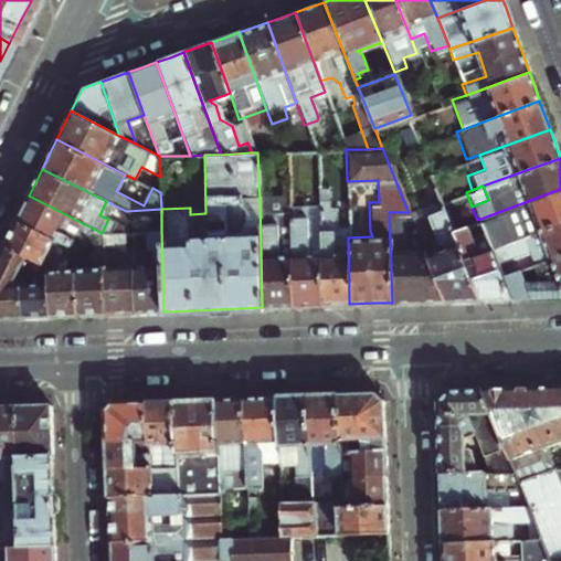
[(560,189),(480,219),(484,229),(490,246),(560,220),(560,189)]
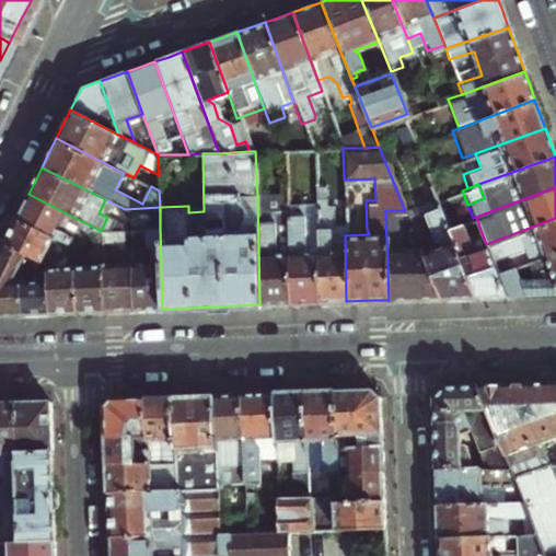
[(22,207),(15,219),(65,244),(73,248),(82,243),(72,239),(76,233),(88,239),(99,232),(101,232),(101,231),(29,194),(22,207)]
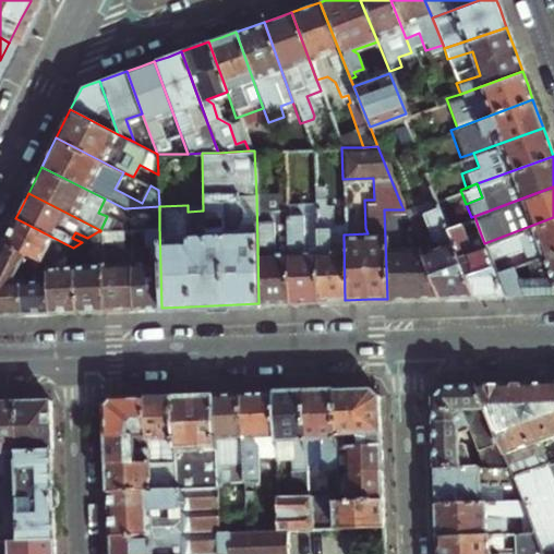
[(473,296),(445,227),(431,193),(401,205),(404,209),(440,297),(455,297),(473,296)]
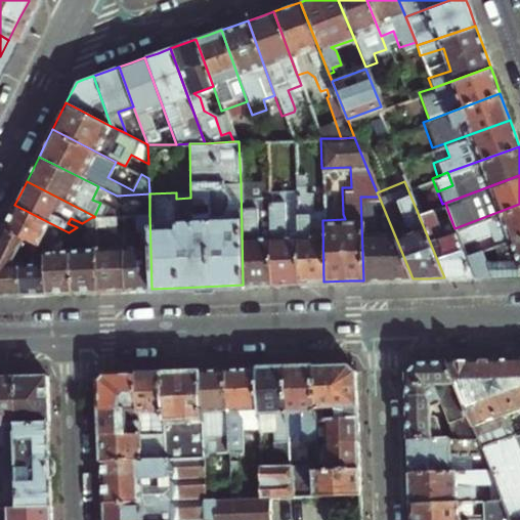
[(257,285),(270,285),(267,195),(267,182),(241,183),(243,285),(257,285)]
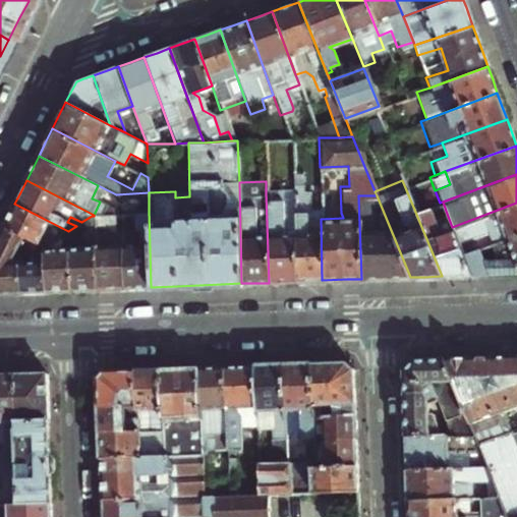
[(307,281),(322,280),(321,219),(321,207),(308,208),(307,190),(298,190),(298,182),(293,182),(293,192),(295,282),(307,281)]
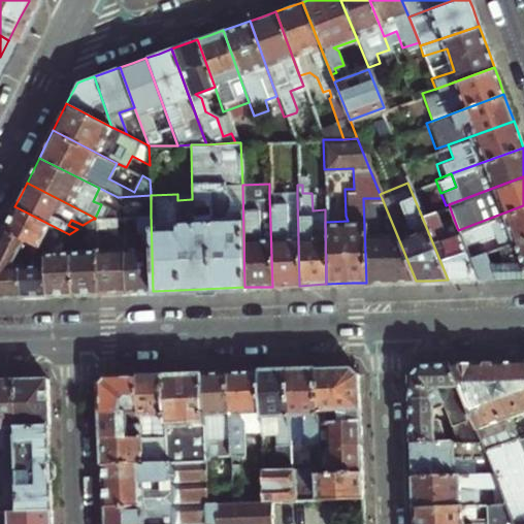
[(288,286),(299,286),(297,195),(269,196),(272,287),(288,286)]
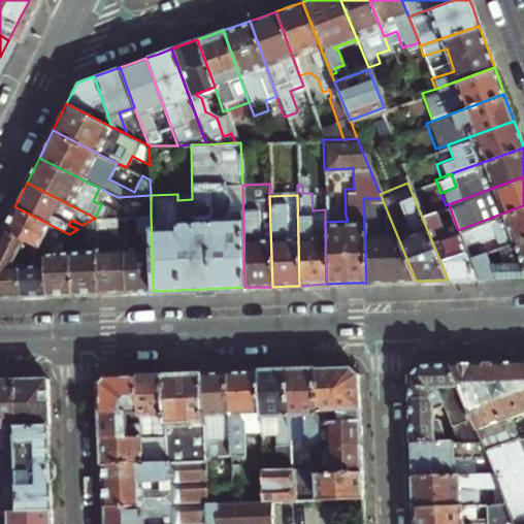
[(363,198),(366,283),(394,282),(416,281),(382,198),(363,198)]
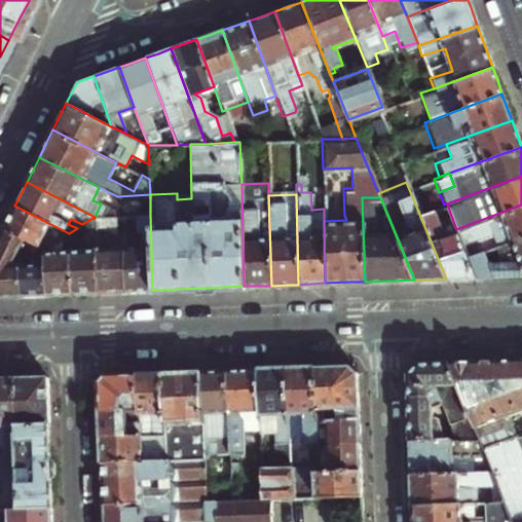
[(521,204),(456,229),(461,243),(490,232),(494,245),(521,233),(521,204)]
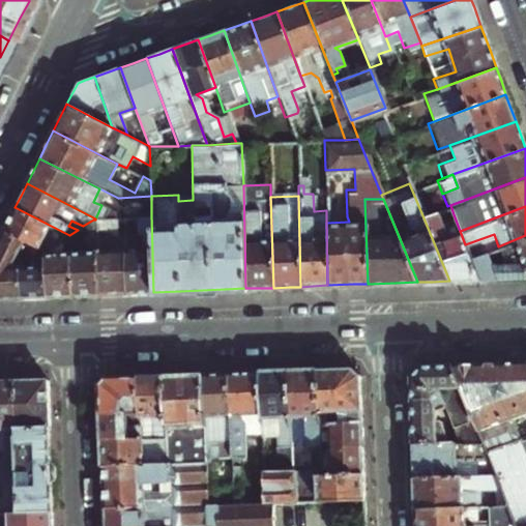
[(8,218),(3,231),(37,247),(46,234),(59,241),(61,231),(15,207),(8,218)]
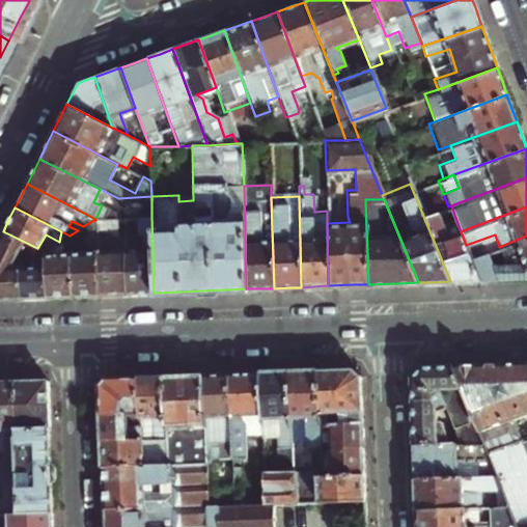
[(479,280),(470,257),(466,245),(461,231),(454,215),(440,221),(436,211),(423,216),(450,281),(464,281),(479,280)]
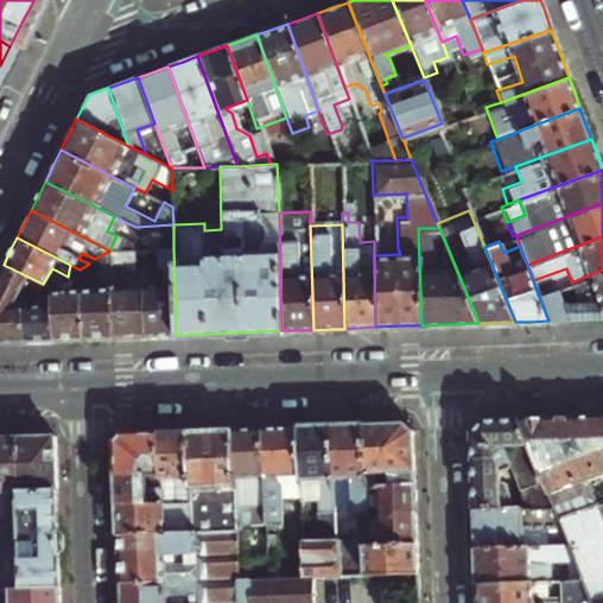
[(176,335),(173,247),(157,248),(157,267),(143,268),(144,336),(162,336),(176,335)]
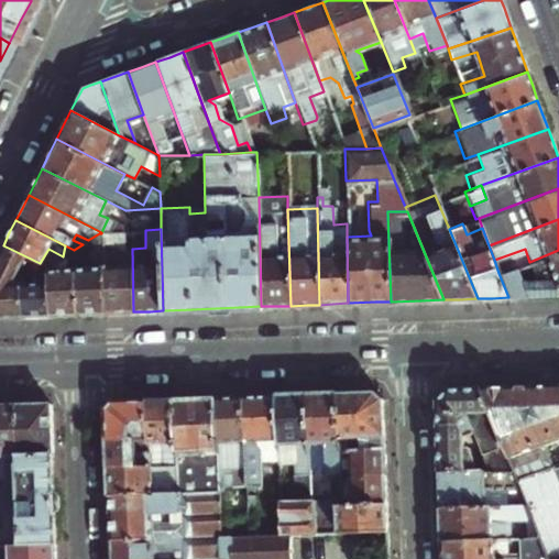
[(133,311),(132,249),(119,249),(119,231),(101,232),(101,233),(102,269),(103,313),(119,313),(133,311)]
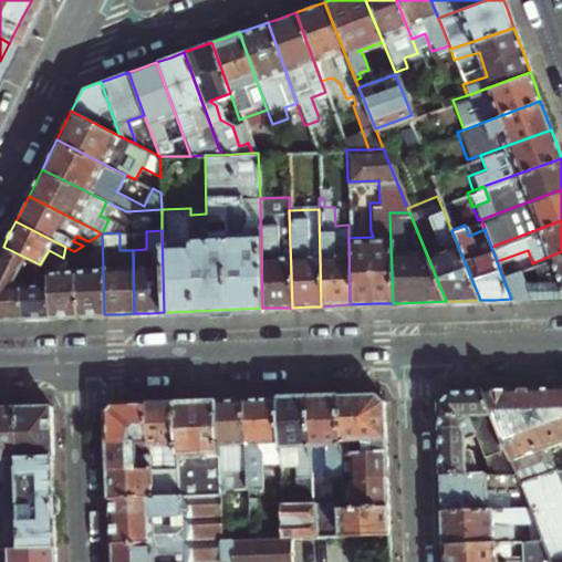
[(0,319),(16,319),(21,318),(20,283),(29,274),(48,273),(48,269),(40,264),(3,247),(0,252),(0,319)]
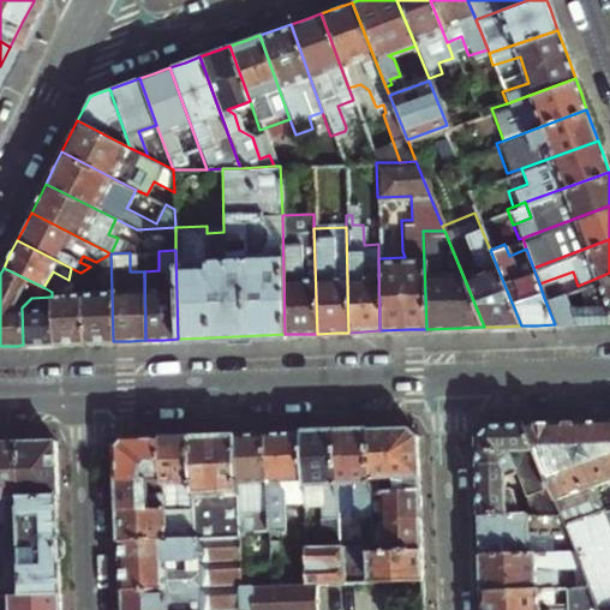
[(609,273),(578,286),(576,286),(582,303),(567,309),(561,292),(544,298),(555,324),(609,322),(609,273)]
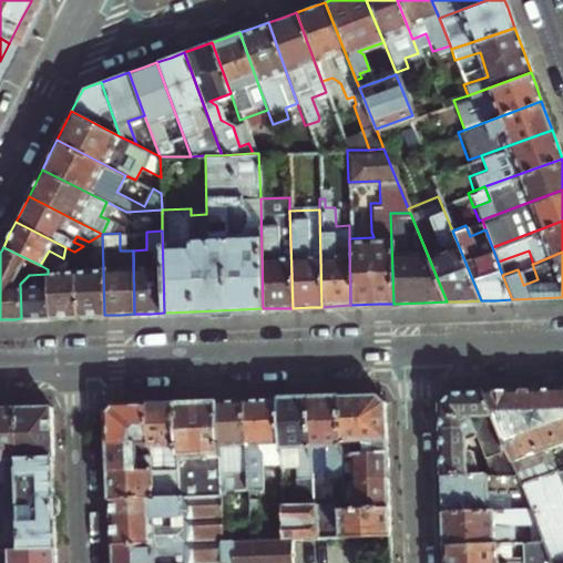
[(77,316),(75,270),(48,272),(48,274),(48,283),(49,317),(64,317),(77,316)]
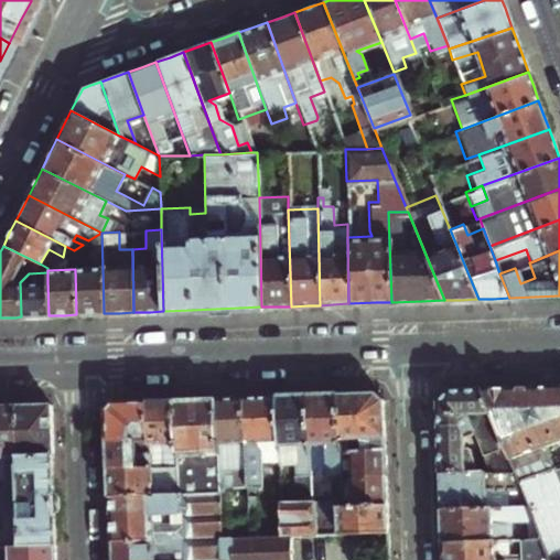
[(104,313),(103,269),(75,269),(76,314),(90,314),(104,313)]
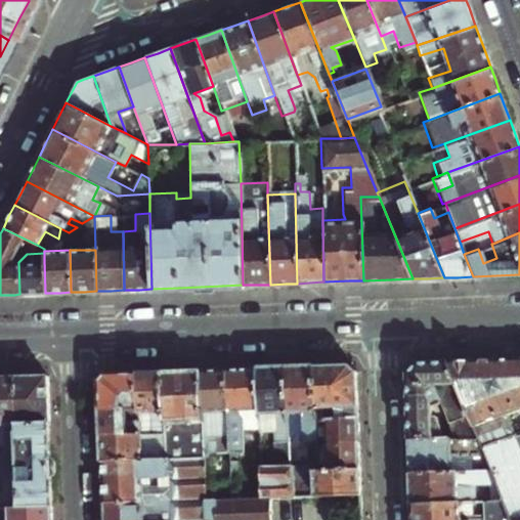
[(45,293),(44,261),(44,253),(27,254),(18,262),(19,294),(34,294),(45,293)]
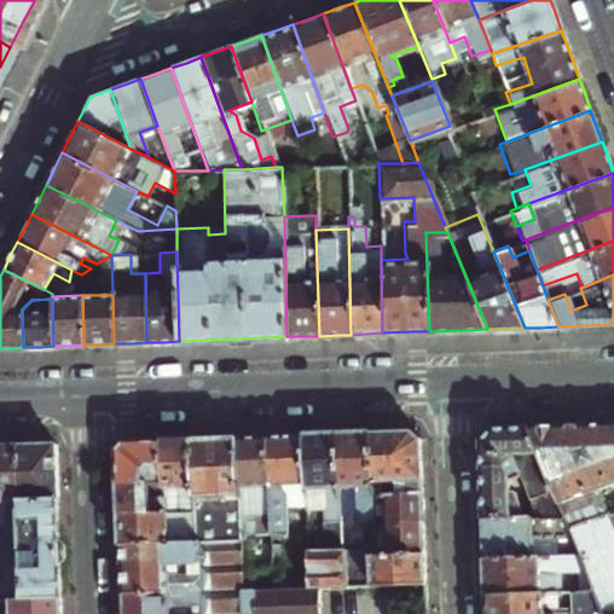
[(613,613),(613,421),(561,424),(525,426),(551,490),(557,507),(597,492),(613,486),(613,516),(608,520),(607,516),(573,528),(567,511),(560,513),(568,534),(575,554),(583,571),(585,578),(590,590),(600,613),(613,613)]
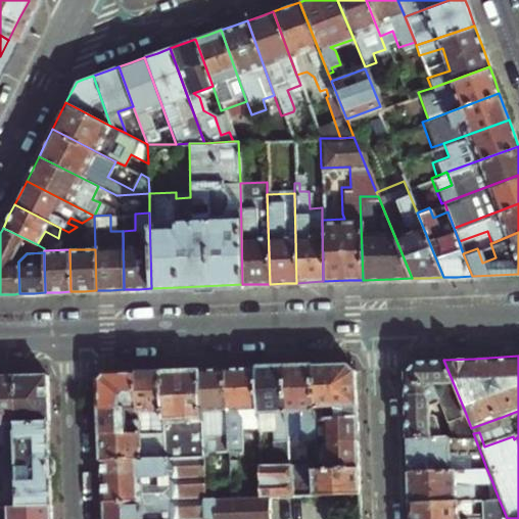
[(466,414),(443,360),(415,361),(404,372),(405,384),(405,395),(426,394),(428,408),(434,406),(432,399),(436,397),(442,412),(443,417),(466,414)]
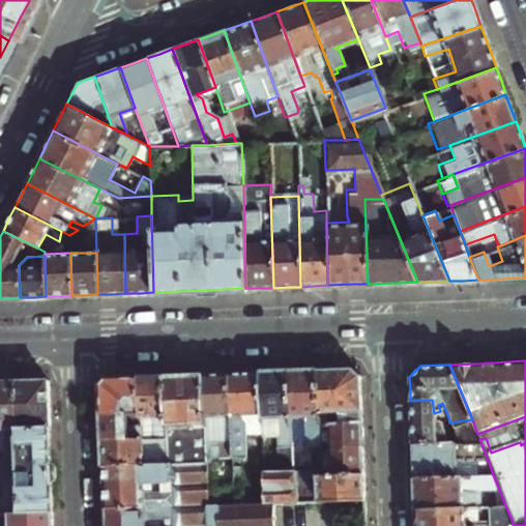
[(330,422),(359,421),(358,375),(351,368),(331,369),(314,369),(316,411),(334,411),(334,416),(330,416),(330,422)]
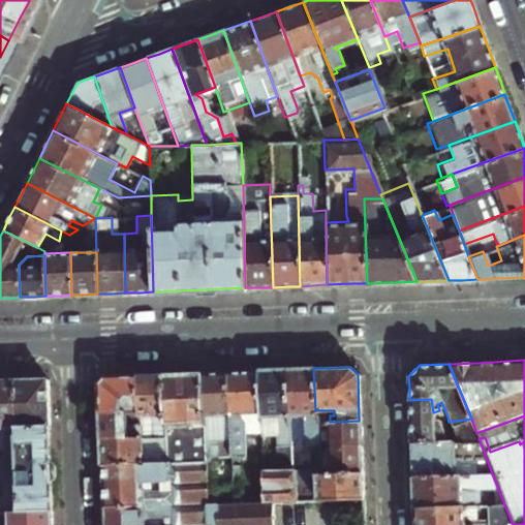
[(315,422),(315,410),(313,368),(298,369),(285,369),(286,418),(304,417),(304,421),(301,425),(302,444),(316,444),(316,442),(316,435),(315,422)]
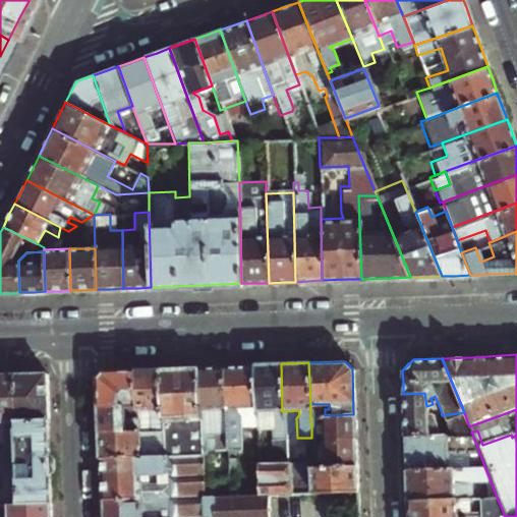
[(282,411),(281,363),(265,364),(252,364),(254,412),(255,425),(255,433),(269,432),(271,463),(284,462),(282,411)]
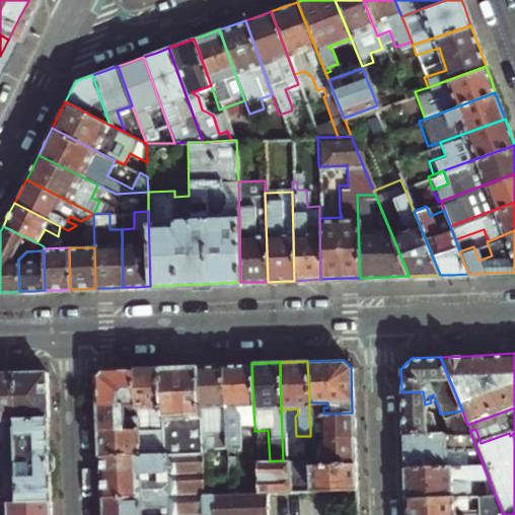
[(254,424),(253,411),(251,363),(236,364),(222,364),(224,432),(224,448),(239,447),(238,425),(254,424)]
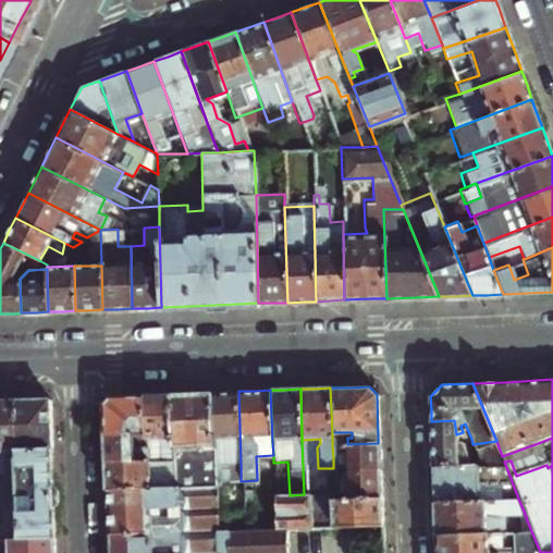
[(224,392),(210,392),(213,455),(213,464),(213,470),(228,470),(226,464),(241,464),(238,391),(224,392)]
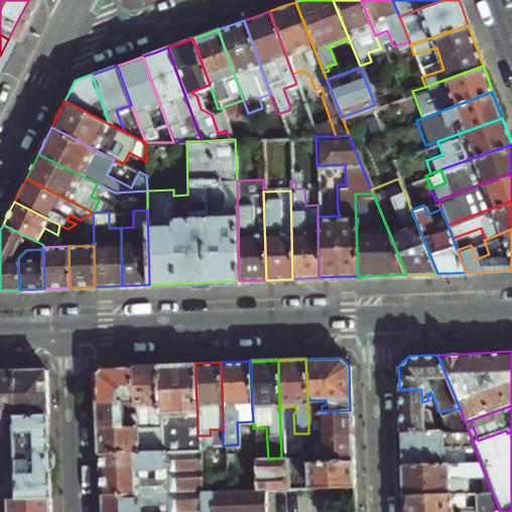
[(174,364),(157,365),(159,423),(160,451),(164,451),(199,449),(198,435),(198,429),(198,421),(195,363),(174,364)]
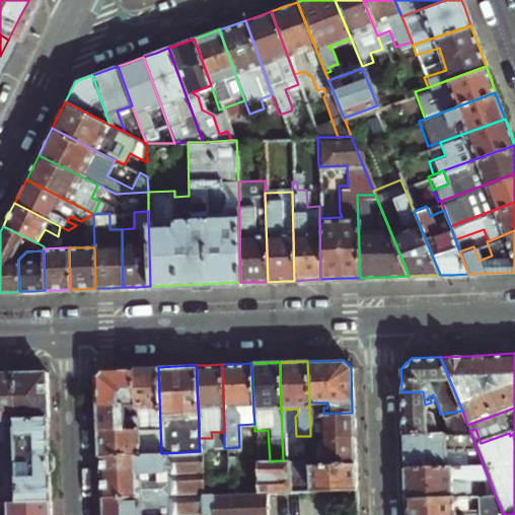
[(135,403),(133,367),(111,368),(101,369),(95,374),(96,406),(122,405),(135,403)]
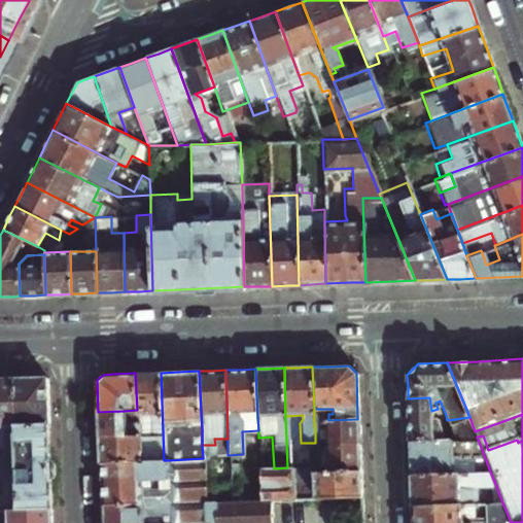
[(148,373),(135,373),(137,410),(137,417),(149,417),(150,433),(163,432),(161,373),(148,373)]
